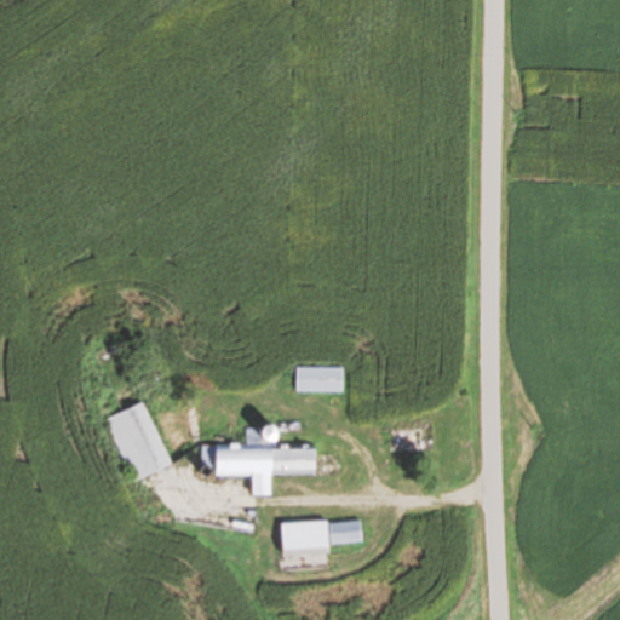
[(343,367),(296,367),(296,391),(343,391),(343,367)]
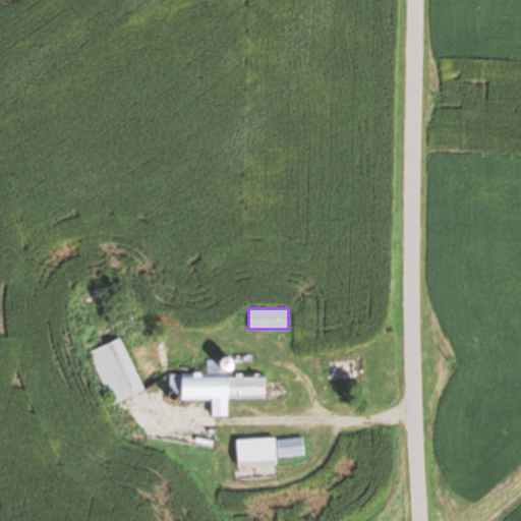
[(91,352),(113,404),(145,390),(122,338),(91,352)]
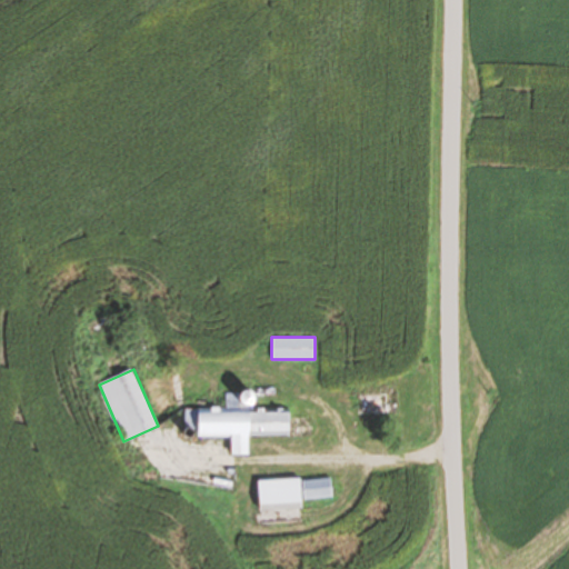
[(397,390),(351,390),(351,413),(397,413),(397,390)]
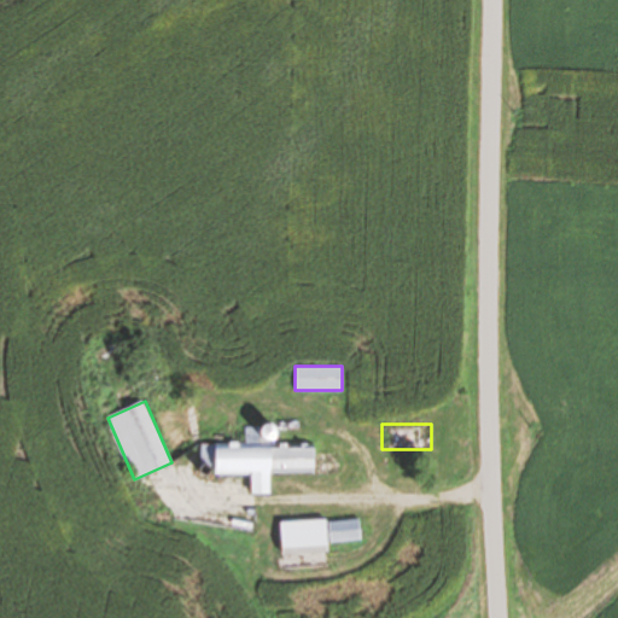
[(354,454),(313,453),(313,444),(213,443),(213,473),(251,473),(251,494),(269,494),(269,473),(354,473),(354,454)]
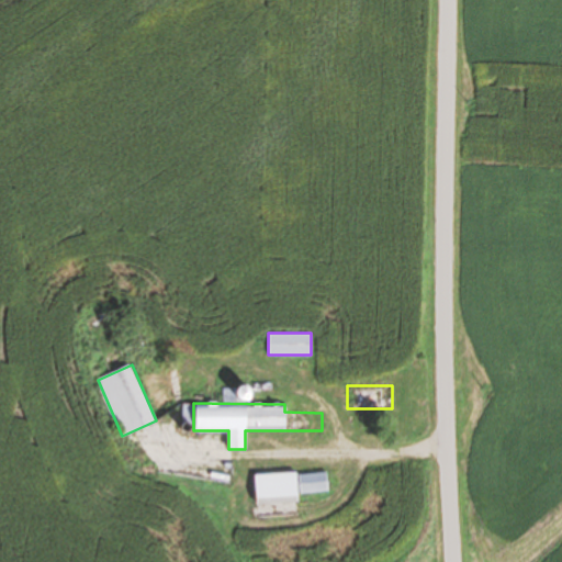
[(295,472),(257,472),(257,503),(295,503),(295,472)]
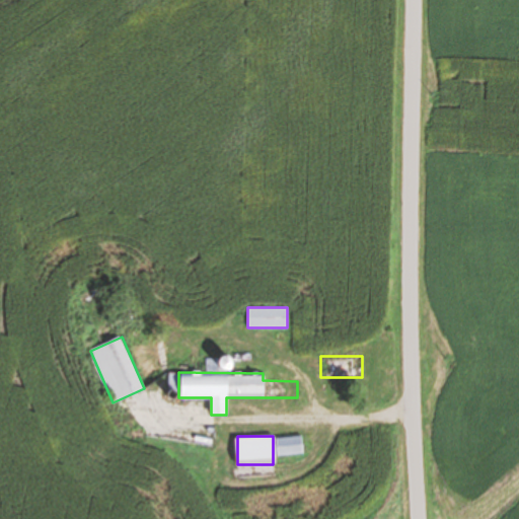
[(278,438),(278,453),(301,453),(301,438),(278,438)]
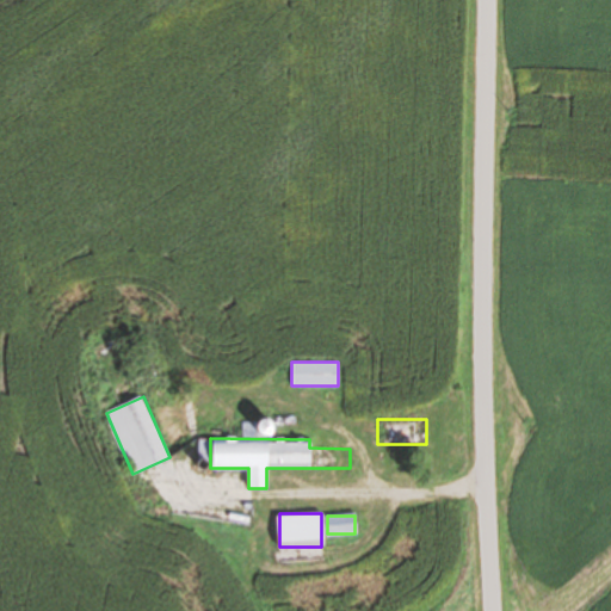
All buildings are outlined.
